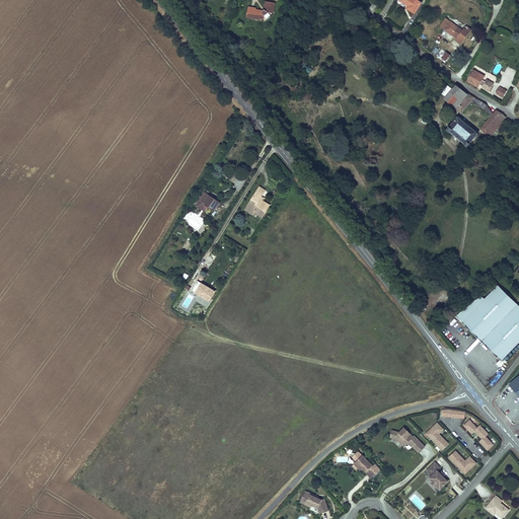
[(418,7),(406,0),(400,0),(397,5),(405,10),(404,13),(412,17),(418,7)]
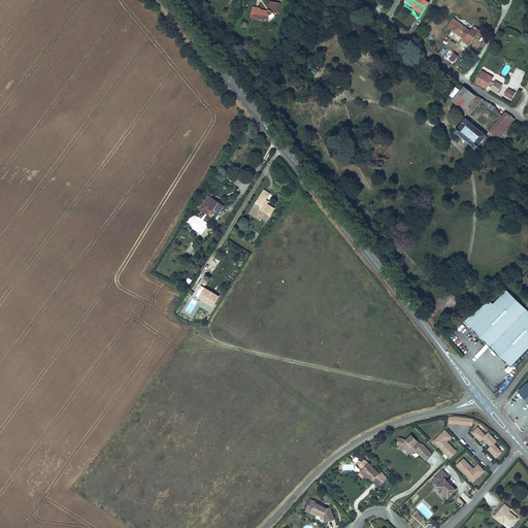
[(257,13),(253,23),(269,29),(271,24),(276,22),(282,23),(285,12),(276,9),(273,18),(270,20),(264,17),(264,15),(257,13)]
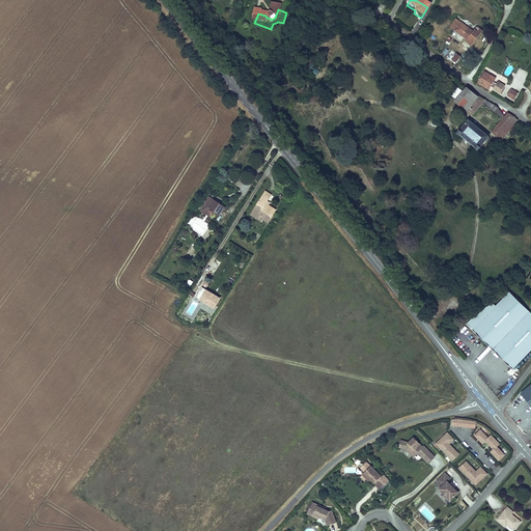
[(474,36),(460,27),(454,35),(474,49),(483,34),(478,31),(474,36)]
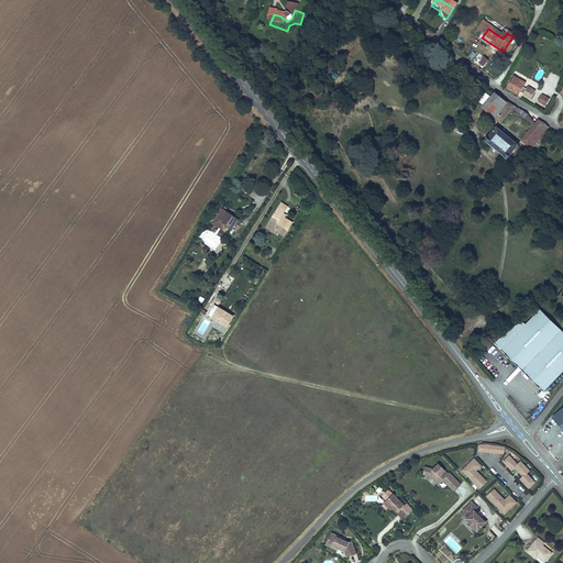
[(484,55),(478,62),(484,66),(489,58),(484,55)]
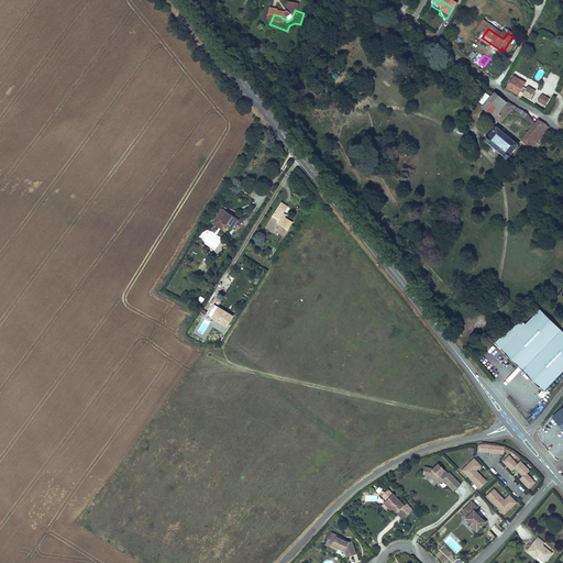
[(332,68),(328,73),(335,80),(340,75),(332,68)]
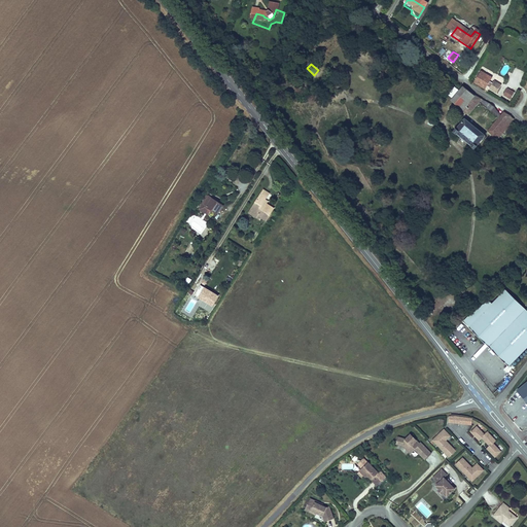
[(480,74),(472,84),(484,92),(485,90),(488,91),(488,92),(494,97),(499,89),(490,82),(480,74)]
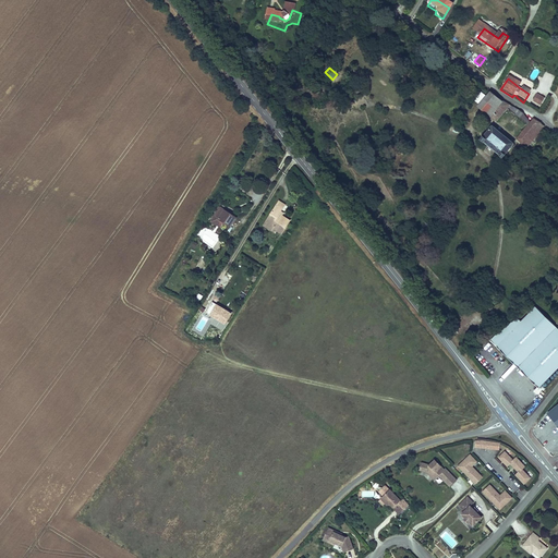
[(494,99),(488,95),(476,112),(495,128),(507,112),(509,109),(498,102),(494,99)]
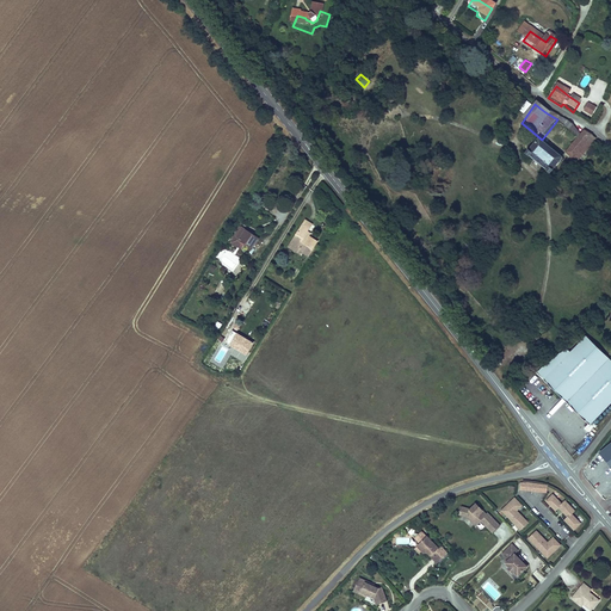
[(586,107),(581,115),(588,121),(593,113),(586,107)]
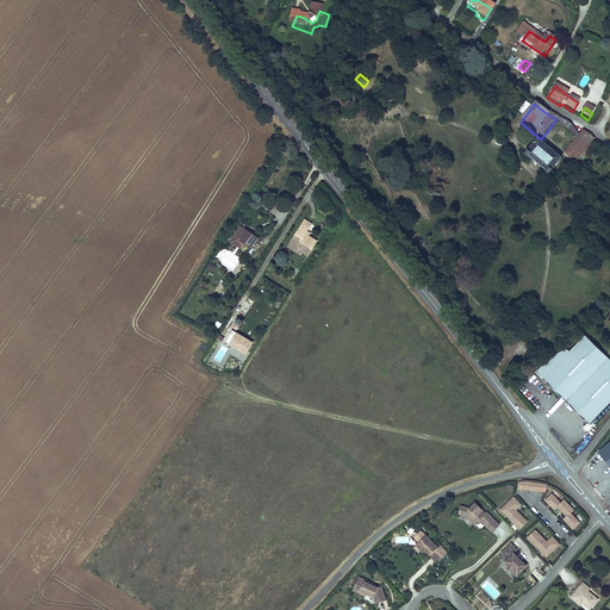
[(556,119),(554,123),(564,129),(567,125),(556,119)]
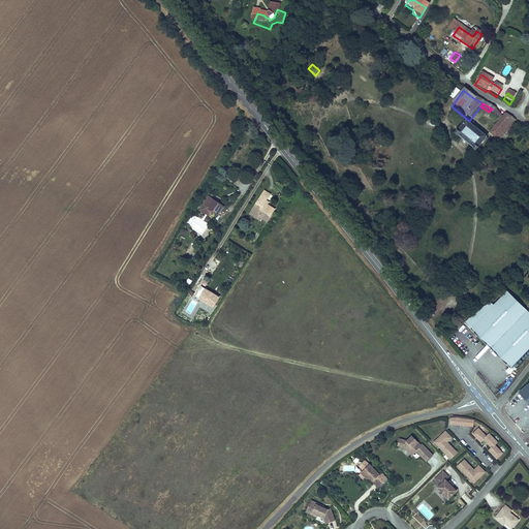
[(496,112),(494,116),(500,121),(503,117),(496,112)]
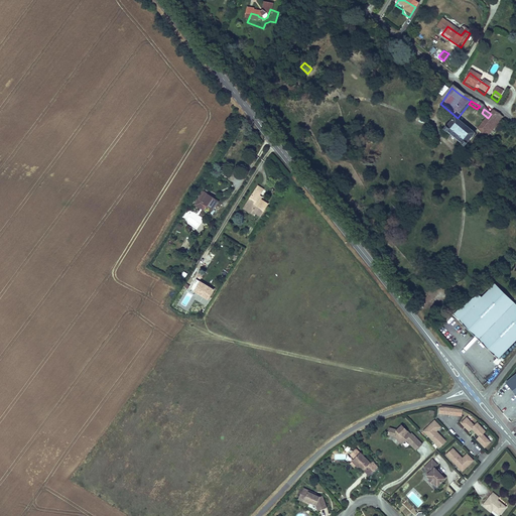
[(491,114),(488,118),(477,133),(482,137),(484,137),(488,140),(491,137),(493,139),(502,127),(499,126),(502,121),(491,114)]
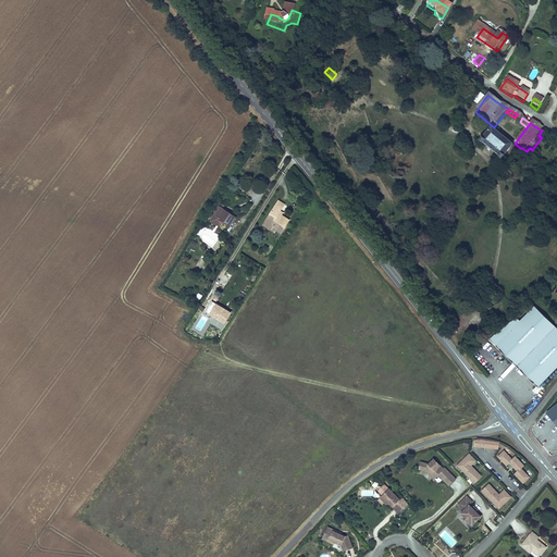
[(509,148),(490,131),(479,146),(499,162),(509,148)]
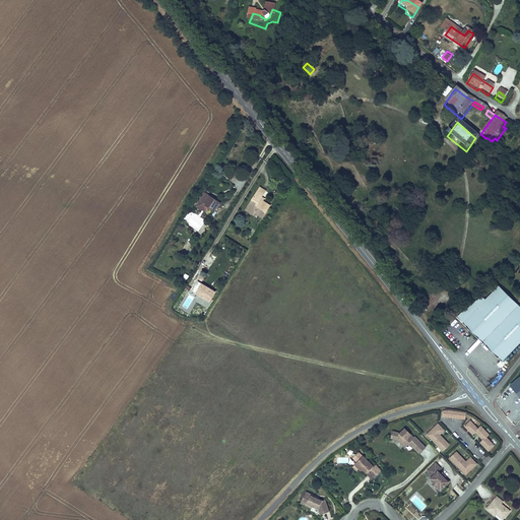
[(265,190),(260,188),(248,207),(258,213),(257,215),(263,218),(271,206),(265,202),(264,204),(262,202),(259,200),(261,196),(265,190)]
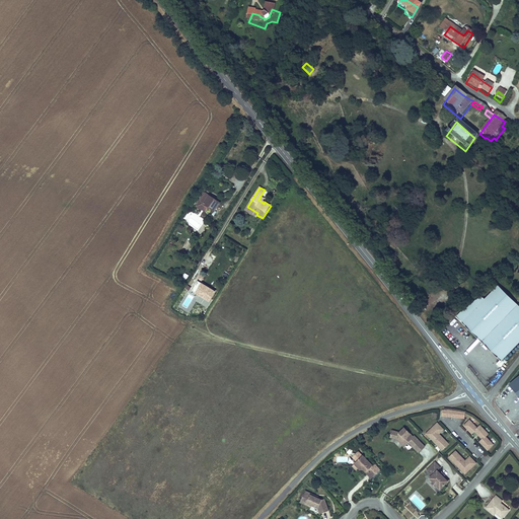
[(215,211),(219,203),(205,195),(200,203),(215,211)]
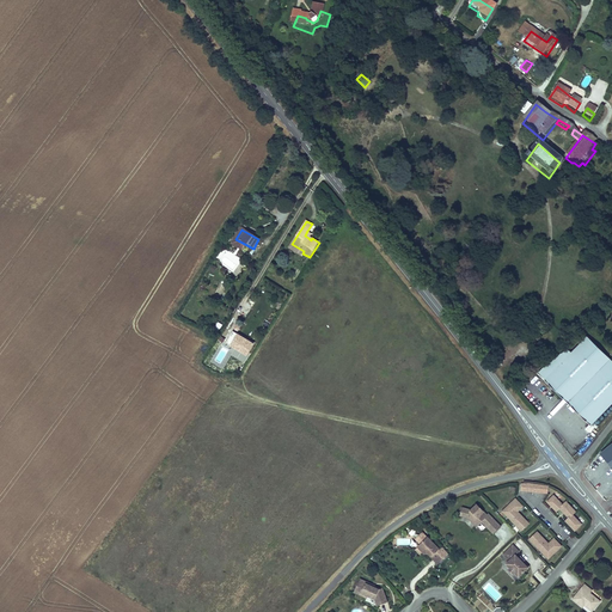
[(304,251),(292,244),(289,248),(301,255),(303,254),(304,251)]
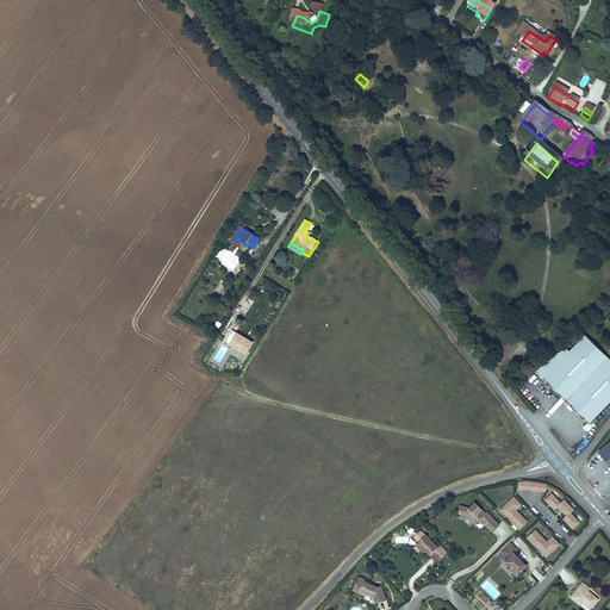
[(244,352),(250,342),(236,334),(230,343),(244,352)]
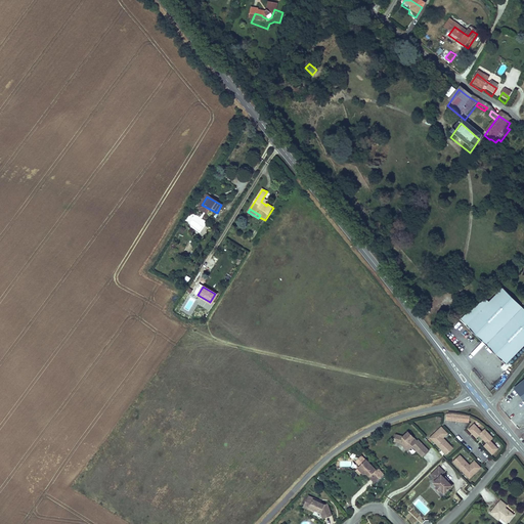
[(523,307),(504,288),(490,301),(487,297),(482,302),(481,302),(477,306),(476,306),(472,310),(471,310),(467,315),(466,314),(461,319),(507,363),(523,345),(523,307)]
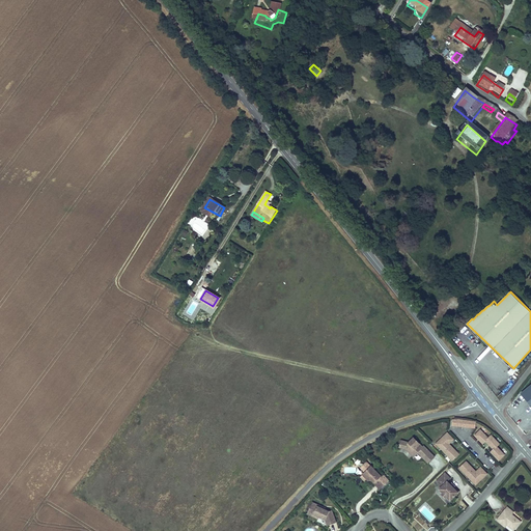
[(189,316),(196,304),(191,301),(184,313),(189,316)]
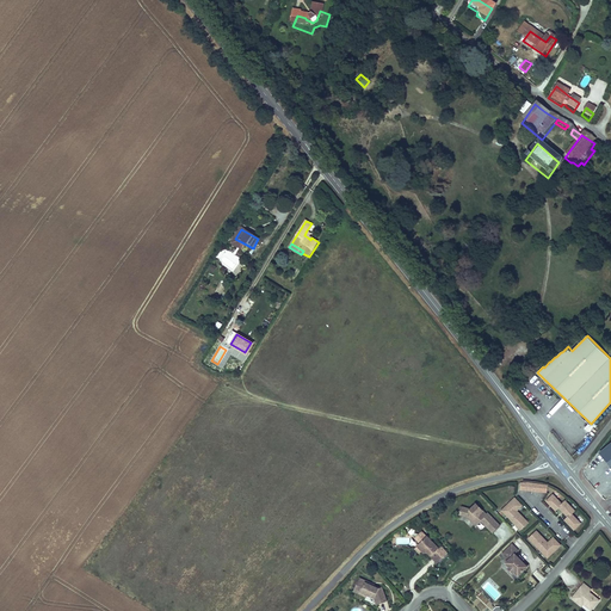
[(610,442),(600,451),(610,464),(610,442)]
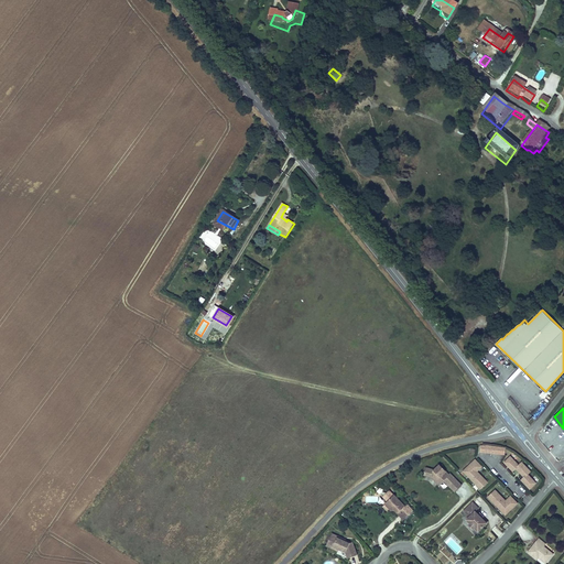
[(507,455),(508,447),(490,445),(484,445),(483,453),(507,455)]
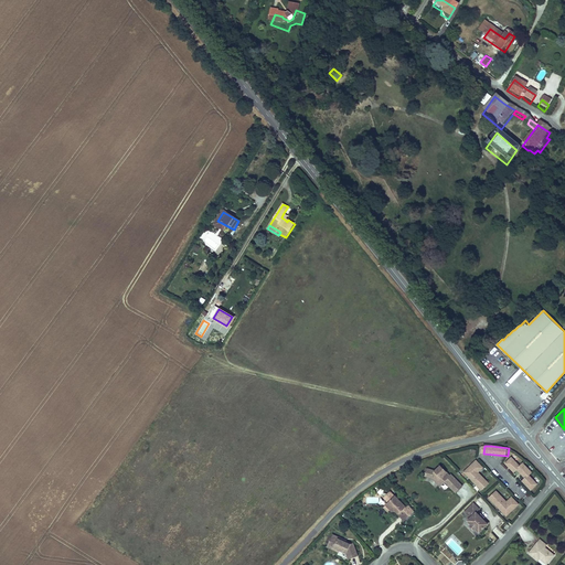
[(540,483),(532,475),(534,472),(525,464),(522,466),(514,458),(508,464),(516,472),(520,469),(529,478),(525,481),(534,490),(540,483)]
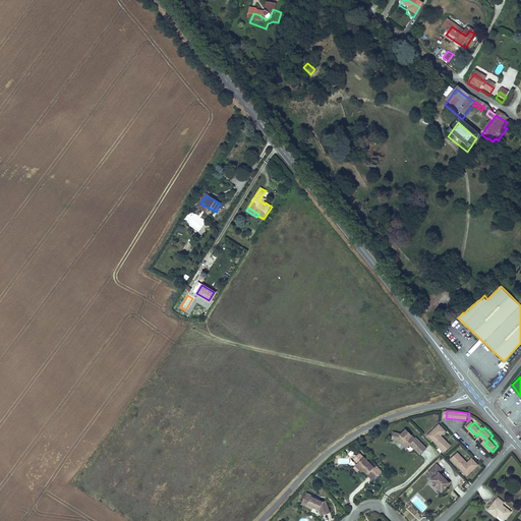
[(453,446),(443,436),(448,431),(442,425),(430,436),(447,452),(453,446)]
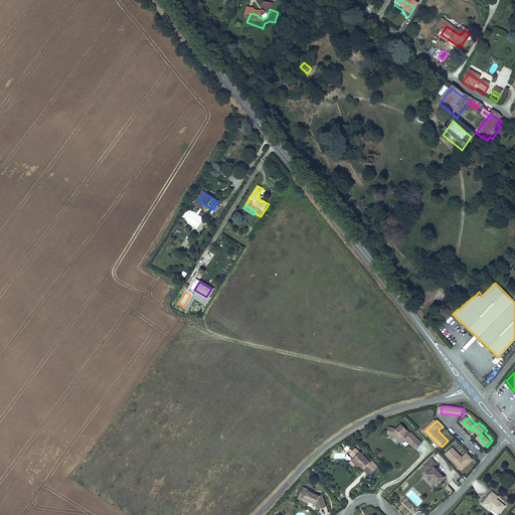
[(412,435),(411,436),(402,426),(397,432),(389,430),(388,436),(395,438),(399,442),(401,440),(404,443),(406,441),(411,446),(417,440),(412,435)]
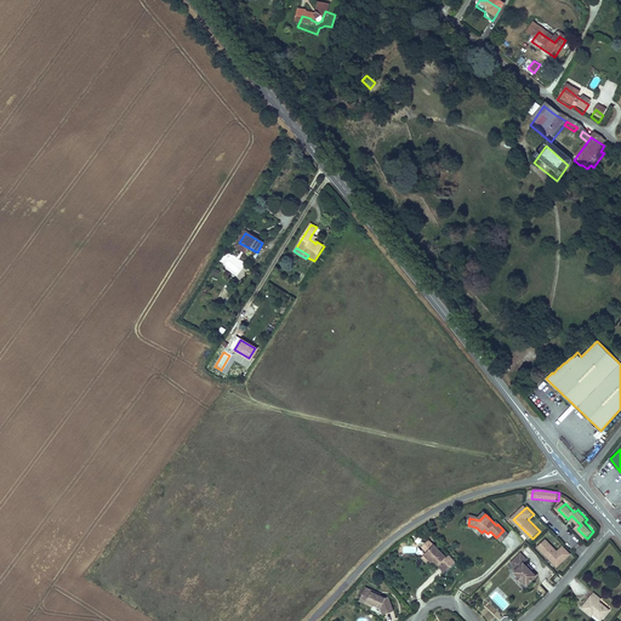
[(567,524),(562,528),(565,531),(562,535),(573,548),(581,541),(567,524)]
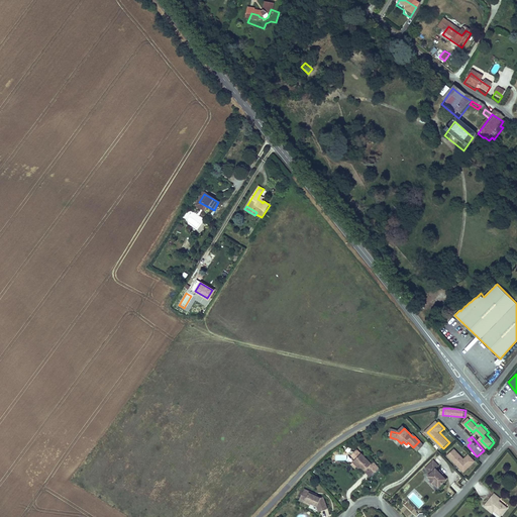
[(425,446),(419,441),(413,447),(418,452),(425,446)]
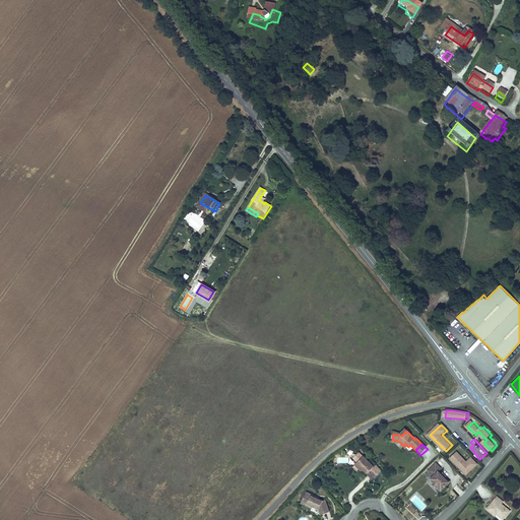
[(469,462),(459,452),(453,458),(469,474),(480,464),(473,458),(469,462)]
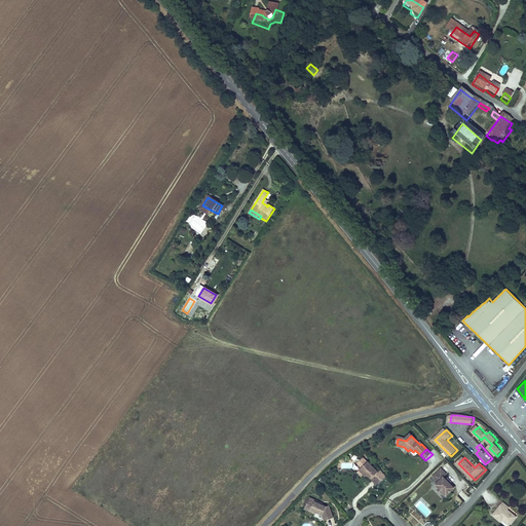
[(380,486),(388,479),(381,473),(380,474),(370,464),(365,460),(360,465),(364,471),(362,473),(368,479),(371,479),(374,481),(374,480),(380,486)]
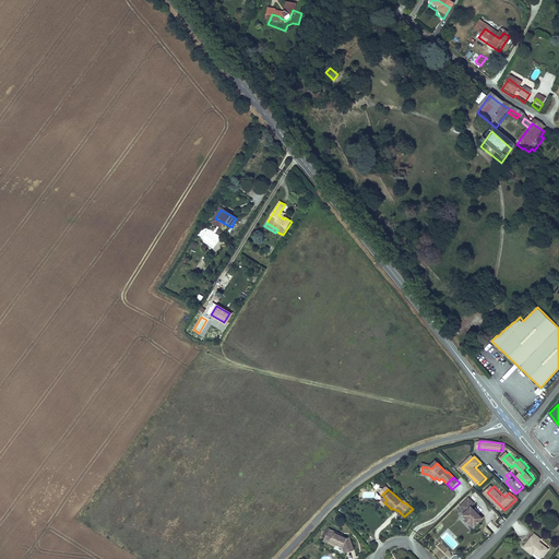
[(477,506),(471,500),(463,509),(468,514),(466,518),(470,520),(474,524),(477,527),(482,524),(486,519),(480,514),(477,511),(474,509),(477,506)]
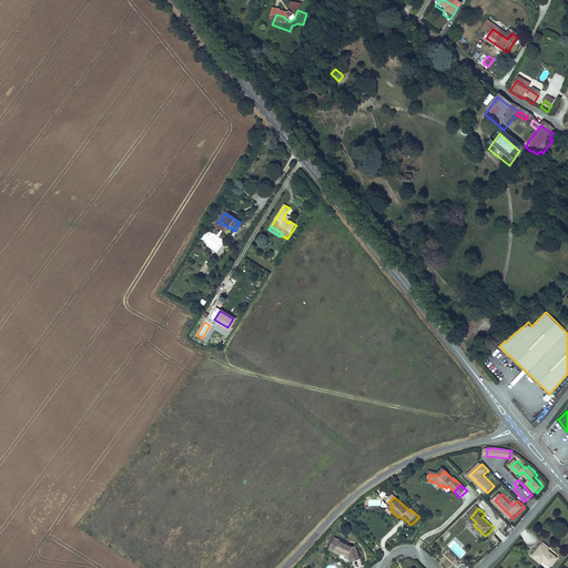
[(513,529),(508,525),(503,530),(507,535),(513,529)]
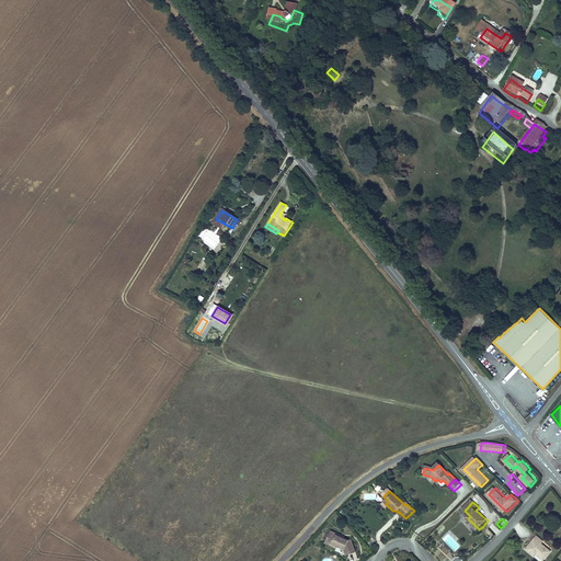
[(544,541),(536,535),(525,549),(531,554),(535,550),(538,552),(537,553),(545,559),(551,550),(542,544),(544,541)]
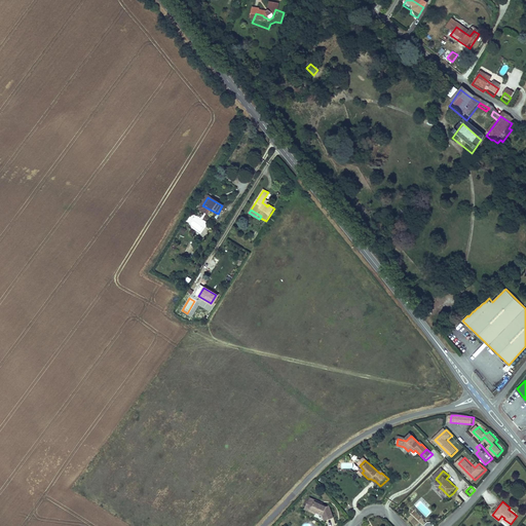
[(338,522),(333,509),(330,510),(326,509),(323,508),(324,505),(320,503),(317,506),(312,504),(309,511),(315,513),(314,515),(320,517),(326,520),(328,521),(330,525),(338,522)]
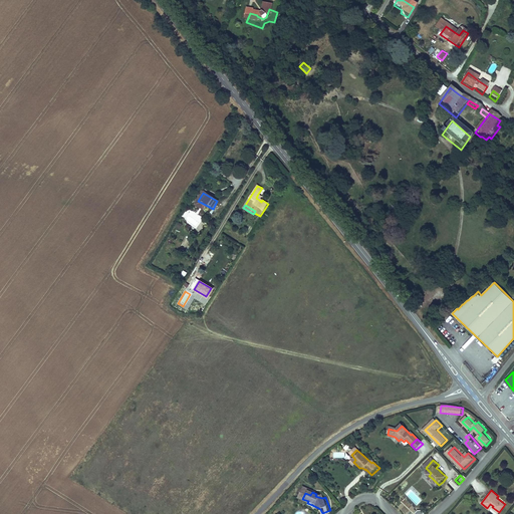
[(493,506),(490,504),(487,508),(490,510),(491,509),(498,513),(499,512),(492,507),(493,506)]
